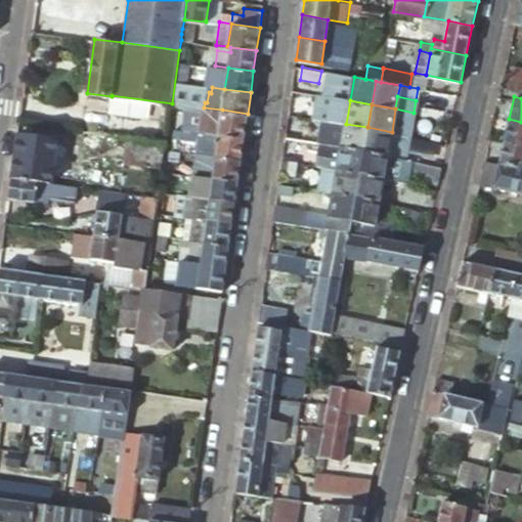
[(414,113),(395,109),(392,132),(409,135),(414,113)]
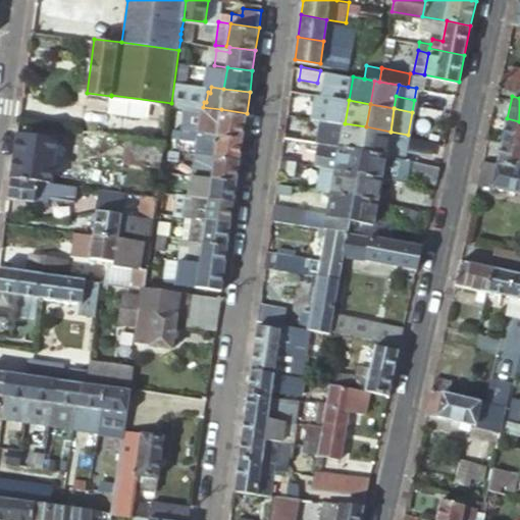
[(243,137),(247,113),(221,109),(220,117),(202,115),(200,131),(217,134),(243,137)]
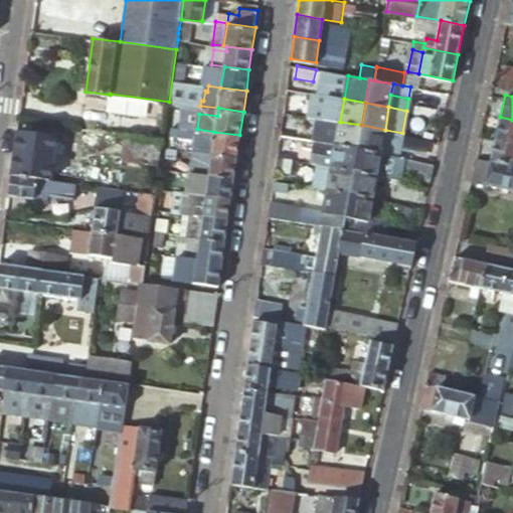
[(495,138),(512,142),(512,120),(500,117),(495,138)]
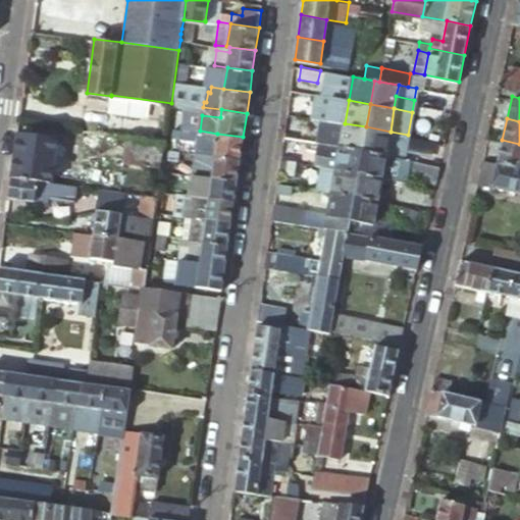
[(340,145),(363,149),(366,126),(345,123),(340,145)]
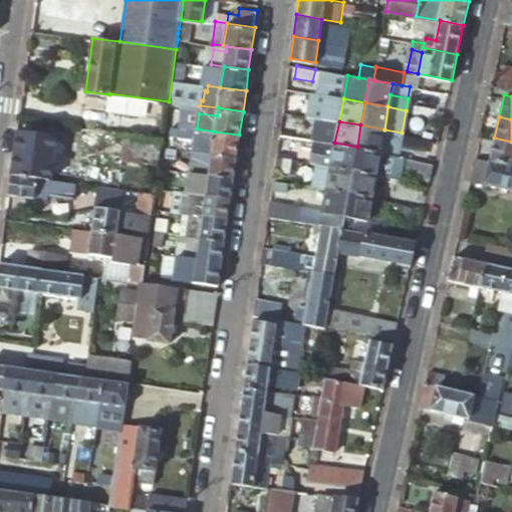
[(360,124),(357,147),(380,151),(385,130),(360,124)]
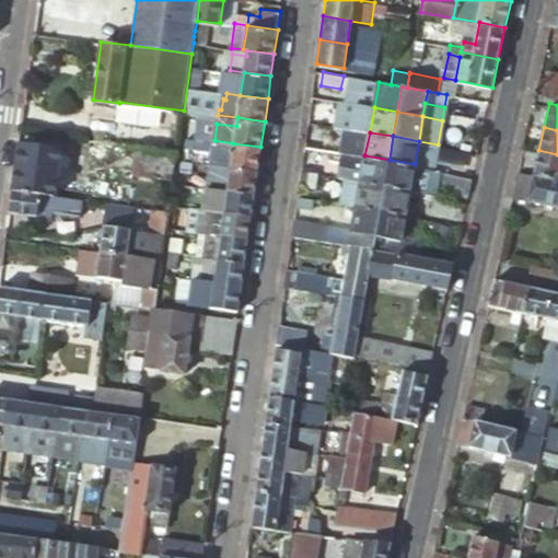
[(62,147),(19,140),(12,188),(55,194),(56,184),(115,193),(117,177),(96,174),(77,171),(80,151),(62,147)]
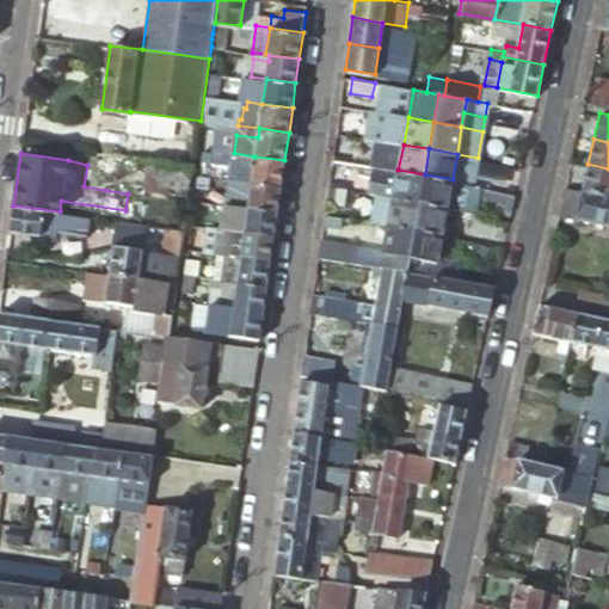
[(251,182),(254,157),(234,153),(231,179),(232,179),(251,182)]
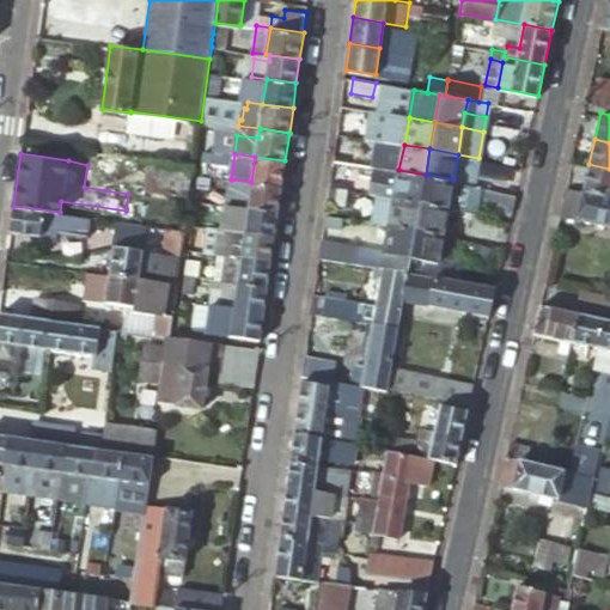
[(479,158),(458,154),(453,180),(475,184),(479,158)]
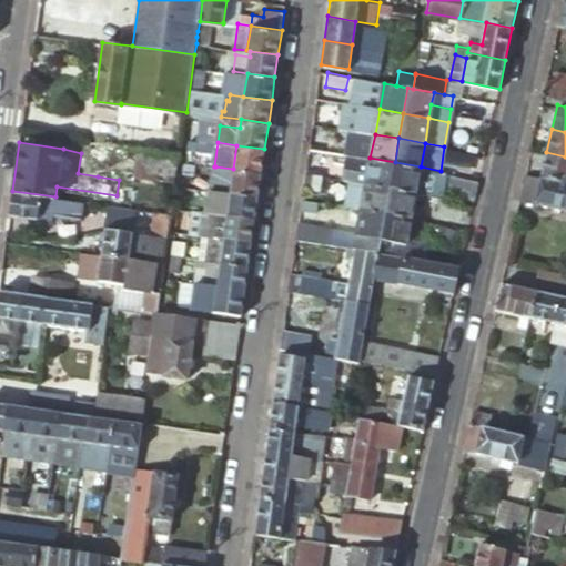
[(134,174),(177,181),(181,152),(138,145),(134,174)]
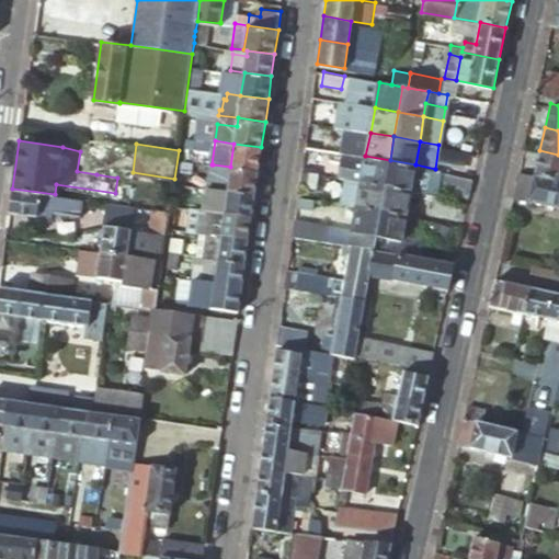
[(258,170),(261,147),(234,144),(230,167),(258,170)]
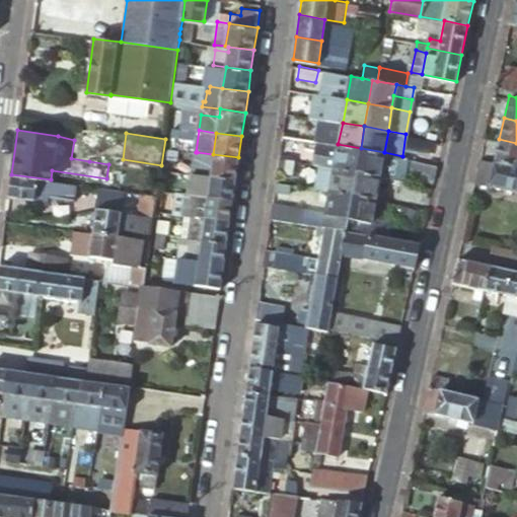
[(298,137),(282,134),(280,146),(296,149),(298,137)]
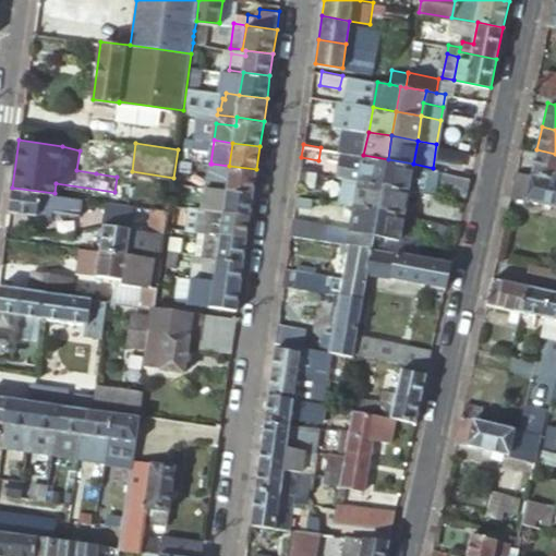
[(555,154),(536,149),(532,171),(555,177),(555,154)]
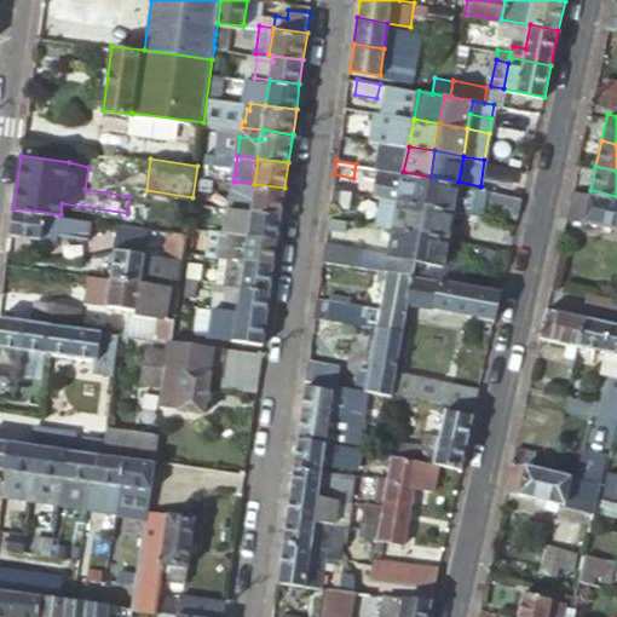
[(85,189),(107,192),(109,171),(88,167),(85,189)]
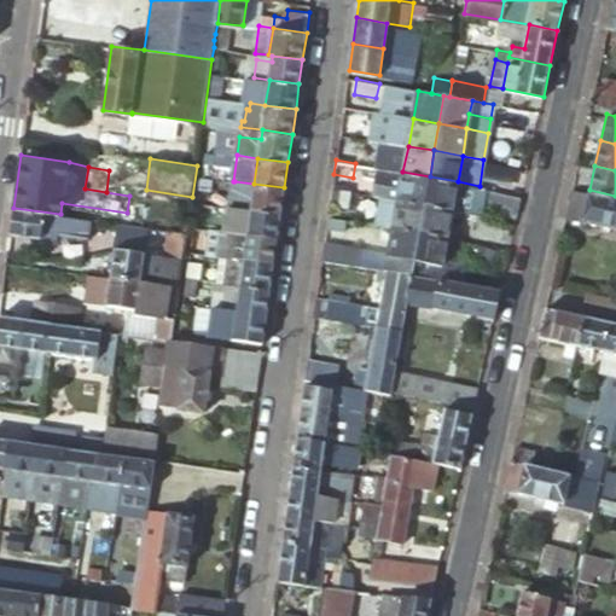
[(399,199),(425,204),(430,176),(402,172),(399,199)]
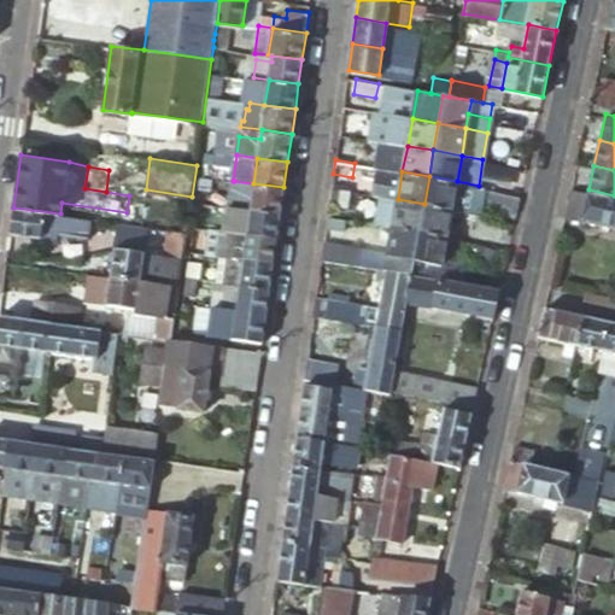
[(429,176),(425,204),(452,209),(457,181),(429,176)]
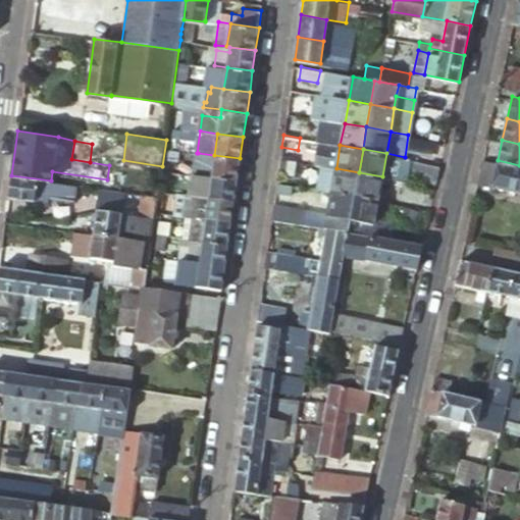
[(195,174),(202,175),(205,162),(213,163),(214,155),(198,153),(195,174)]
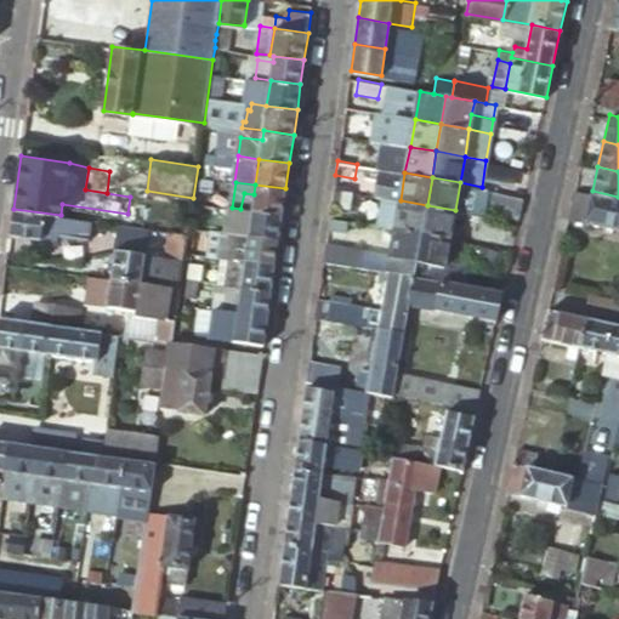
[(521,214),(524,197),(482,187),(460,182),(455,210),(481,216),(483,205),(521,214)]
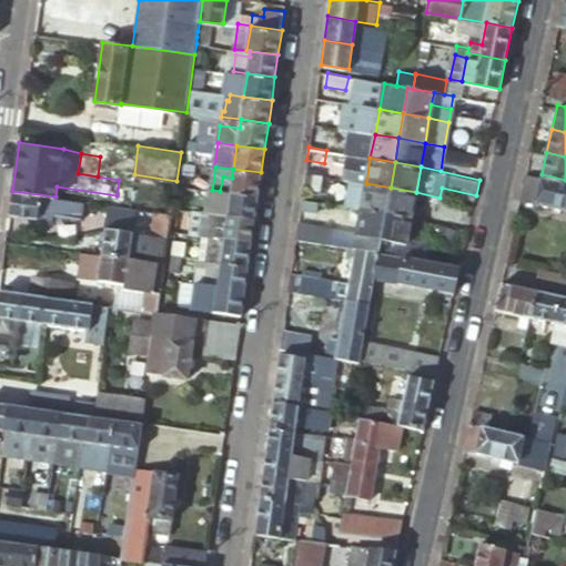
[(258,196),(261,172),(233,169),(232,178),(223,177),(220,191),(258,196)]
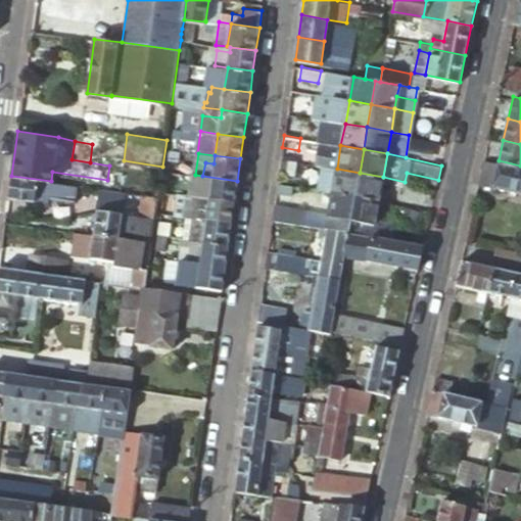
[(297,161),(281,158),(279,172),(295,175),(297,161)]
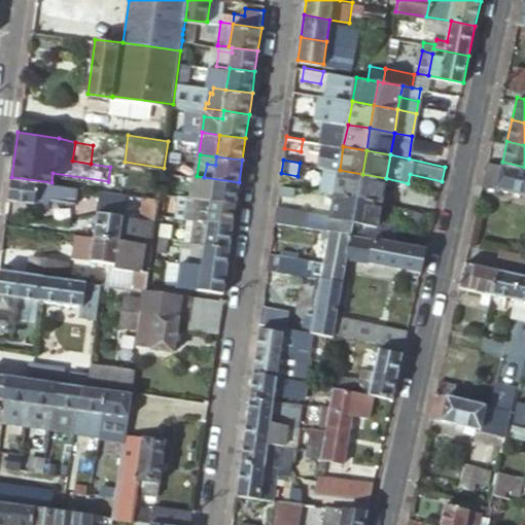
[(524,167),(502,162),(488,160),(483,183),(524,193),(524,167)]
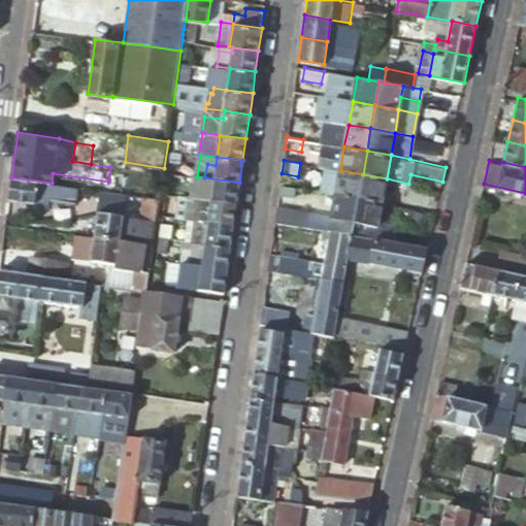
[(324,192),(335,194),(340,170),(328,168),(324,192)]
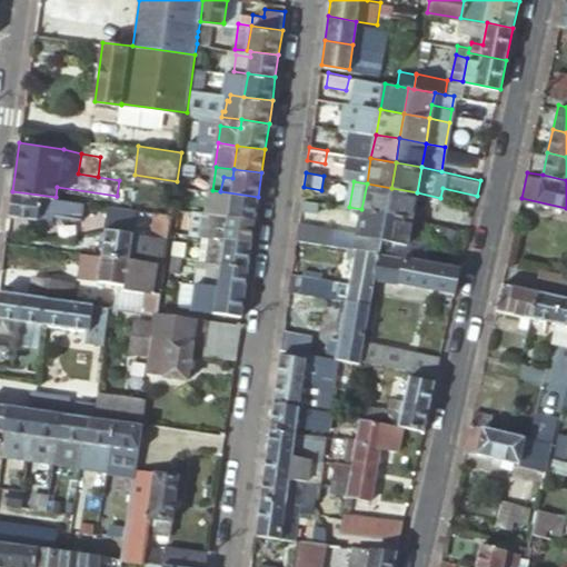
[(361,209),(387,214),(391,188),(367,183),(361,209)]
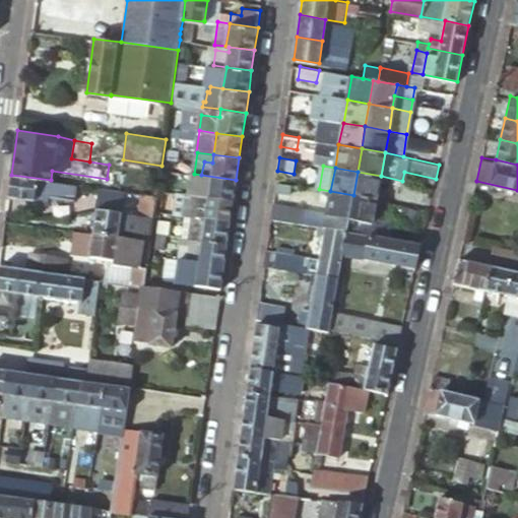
[(358,172),(353,195),(377,198),(381,176),(358,172)]
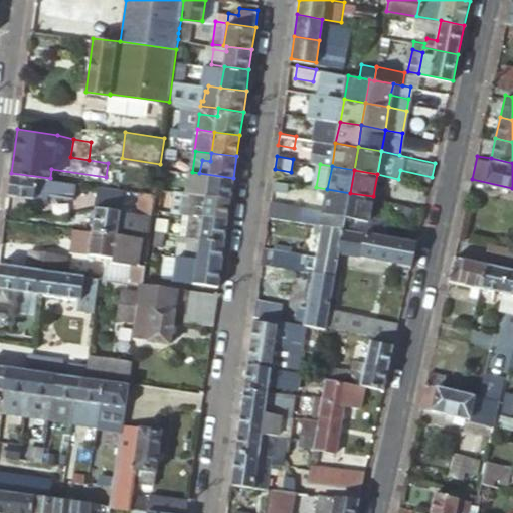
[(206,195),(231,198),(233,178),(199,173),(192,172),(191,172),(188,192),(206,195)]
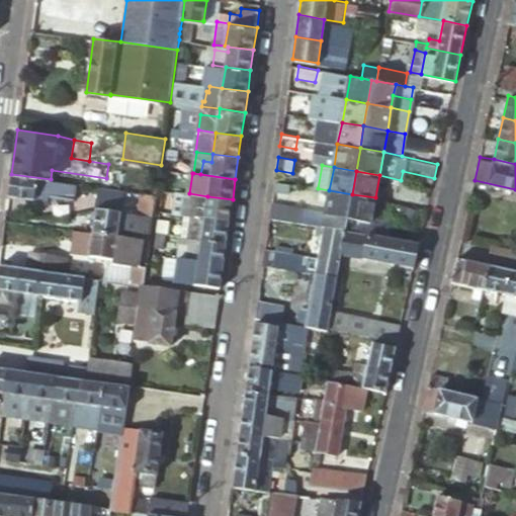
[(11,174),(8,197),(48,203),(50,198),(75,201),(77,183),(51,179),(11,174)]
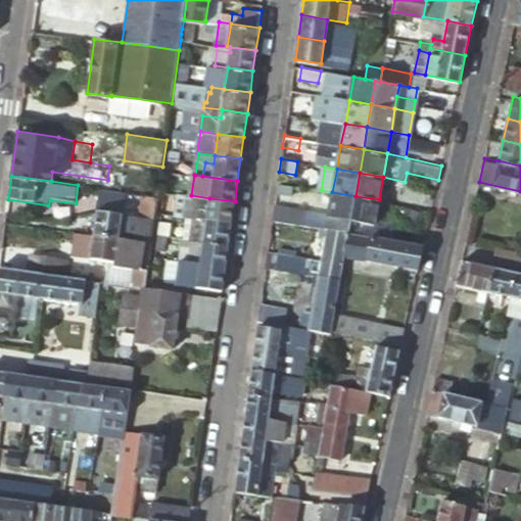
[(293,185),(278,182),(277,191),(291,194),(293,185)]
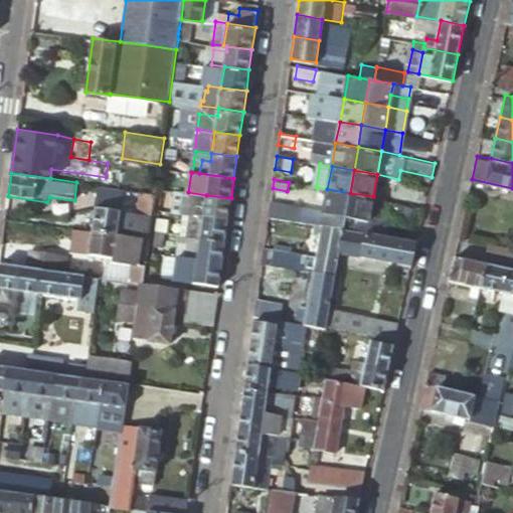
[(99,186),(93,230),(118,234),(121,213),(138,216),(135,236),(150,239),(156,194),(99,186)]
